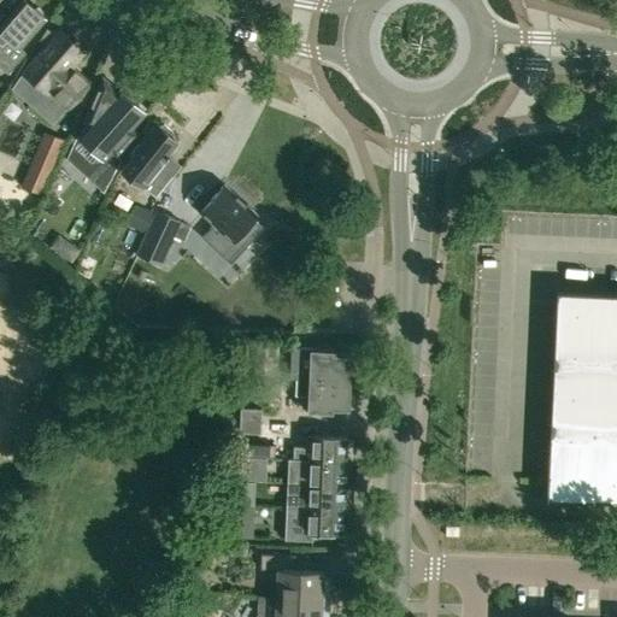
[(19,48),(33,33),(45,18),(23,0),(0,25),(0,66),(7,74),(25,53),(19,48)]
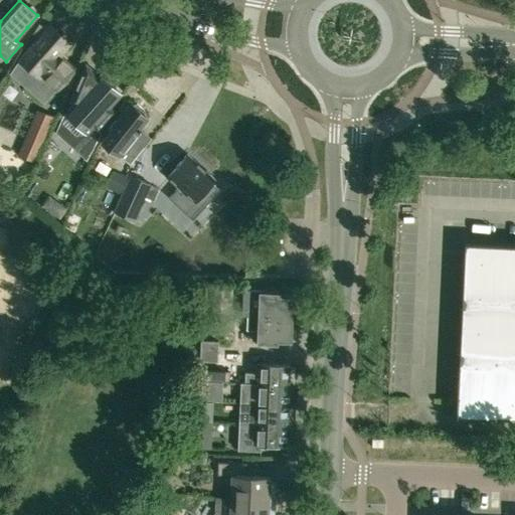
[(50,24),(26,50),(17,60),(39,80),(41,78),(55,91),(74,68),(58,55),(69,42),(50,24)]
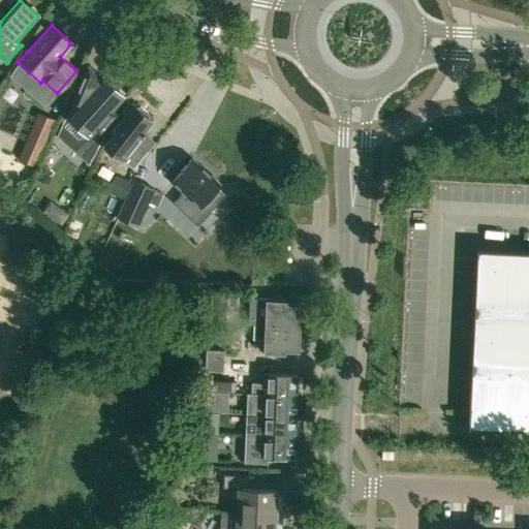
[(125,95),(102,76),(100,79),(87,67),(71,105),(74,107),(66,118),(90,136),(96,129),(101,134),(119,114),(113,109),(125,95)]
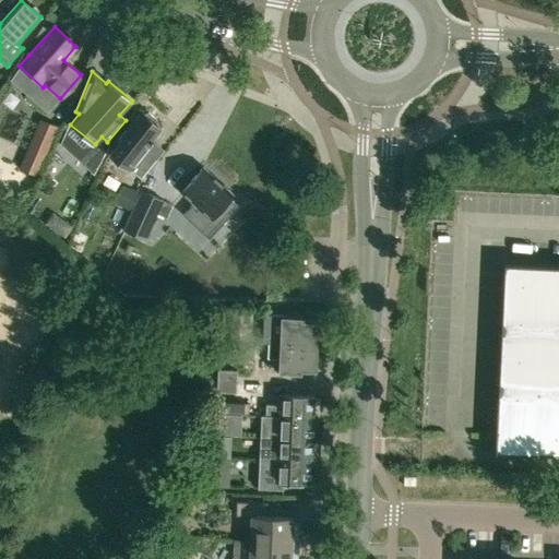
[(111,150),(113,151),(125,162),(133,150),(141,156),(153,142),(150,139),(161,128),(141,110),(135,108),(131,121),(118,138),(111,150)]
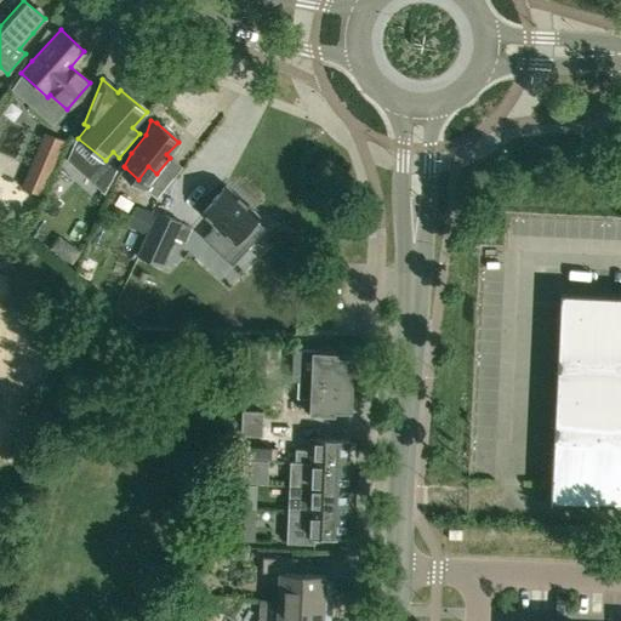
[(64,140),(45,131),(22,187),(41,195),(64,140)]
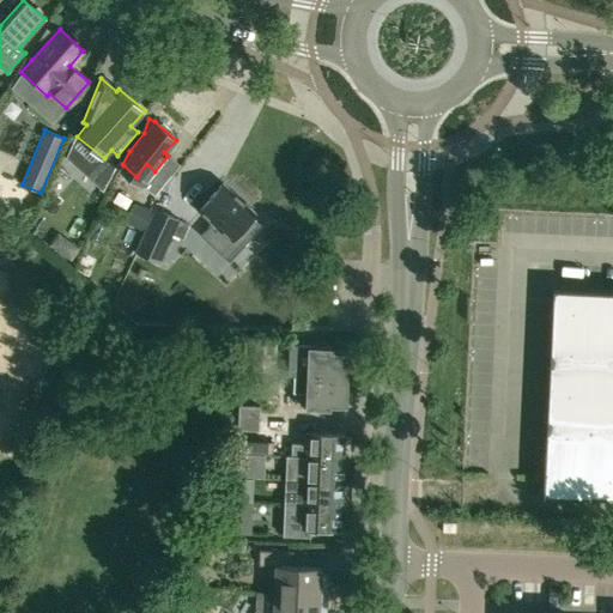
[(199,208),(212,222),(201,234),(212,244),(222,235),(225,238),(228,236),(231,240),(256,212),(223,183),(199,208)]
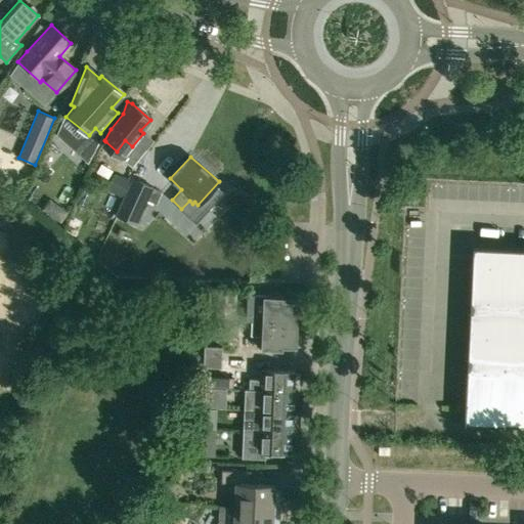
[(137,225),(154,188),(155,187),(133,177),(116,215),(117,216),(114,222),(132,231),(135,224),(137,225)]
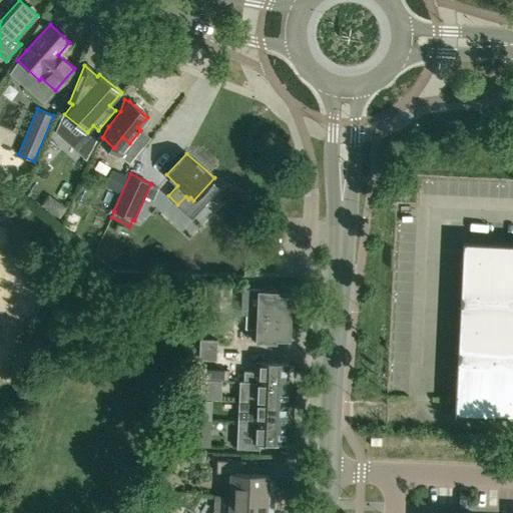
[(512,416),(512,244),(463,242),(455,414),(512,416)]
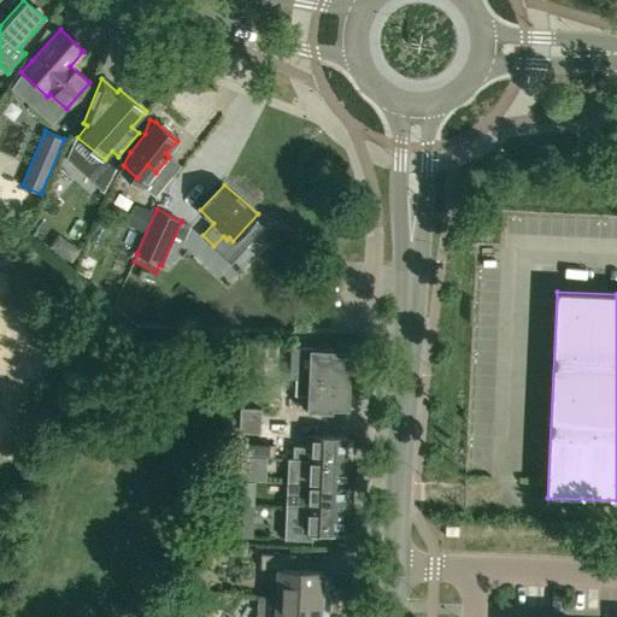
[(18,327),(10,300),(10,299),(0,301),(0,330),(12,327),(12,328),(18,327)]
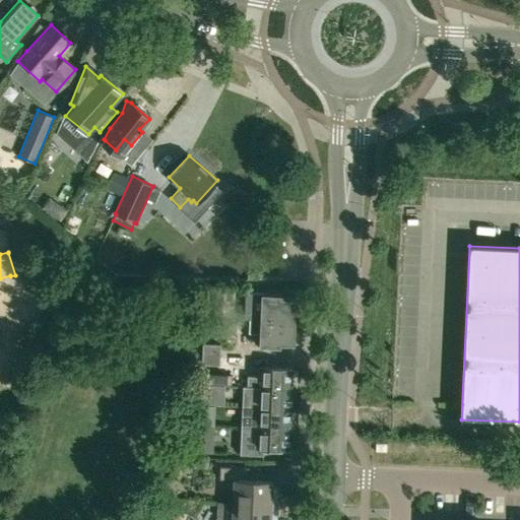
[(0,302),(17,298),(10,276),(10,275),(0,278),(0,302)]
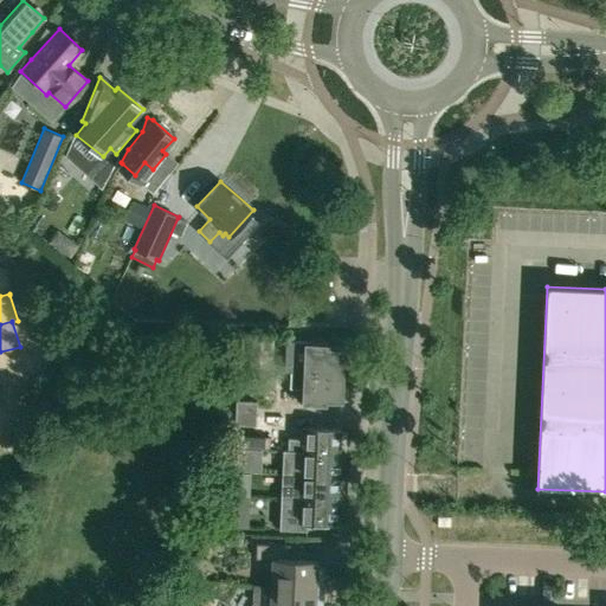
[(239,346),(250,346),(250,334),(239,334),(239,346)]
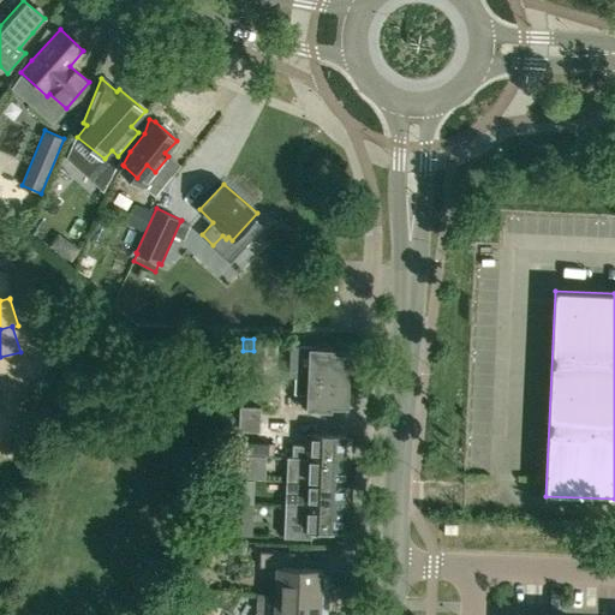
[(264,340),(254,339),(254,351),(263,352),(264,340)]
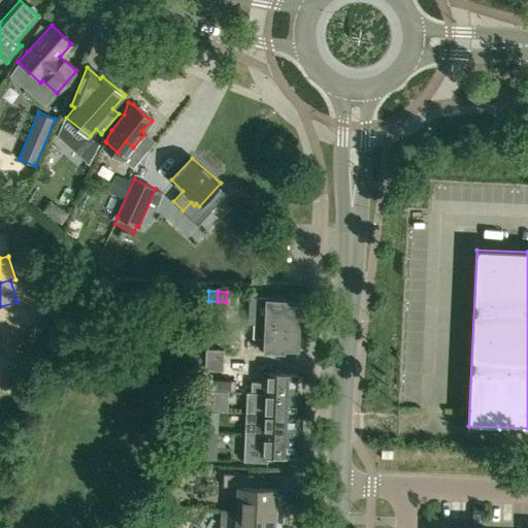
[(266,314),(300,316),(300,318),(303,317),(304,304),(300,304),(287,303),(287,300),(266,299),(266,314)]
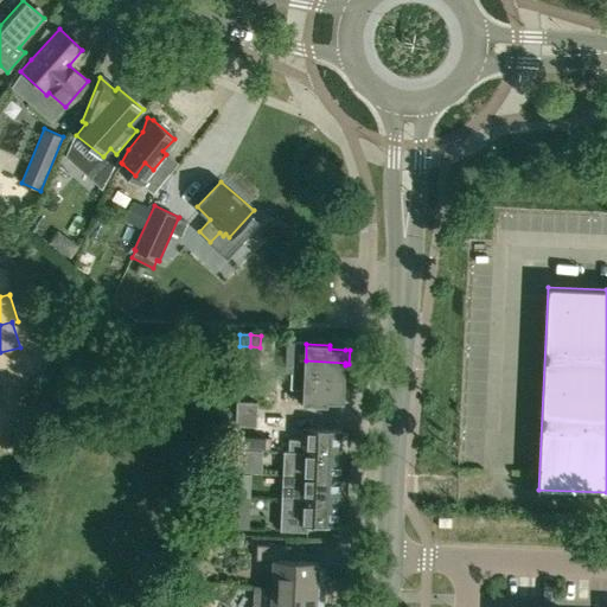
[(299,360),(298,374),(305,374),(344,376),(345,365),(345,363),(306,360),(299,360)]
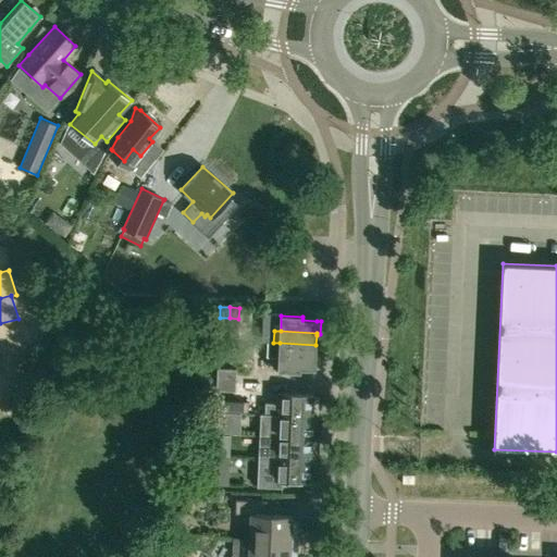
[(273,343),(273,355),(279,355),(316,357),(316,354),(316,345),(280,343),(273,343)]
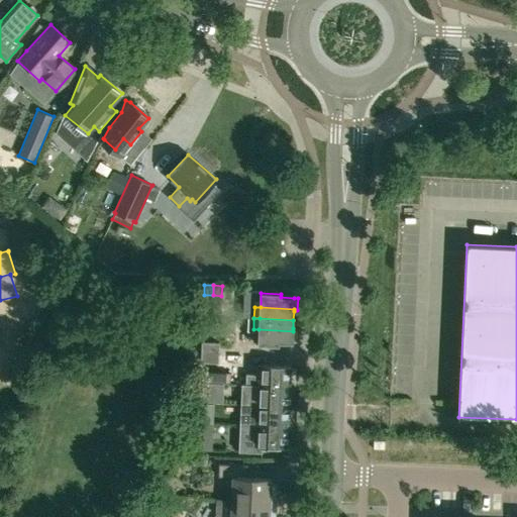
[(259,329),(259,343),(278,344),(278,340),(292,341),(296,341),(296,331),(293,328),(293,331),(259,329)]
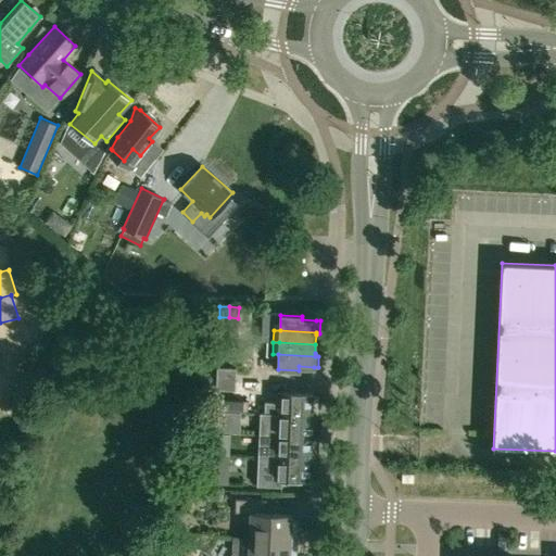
[(216,379),(236,380),(236,369),(217,368),(216,379)]
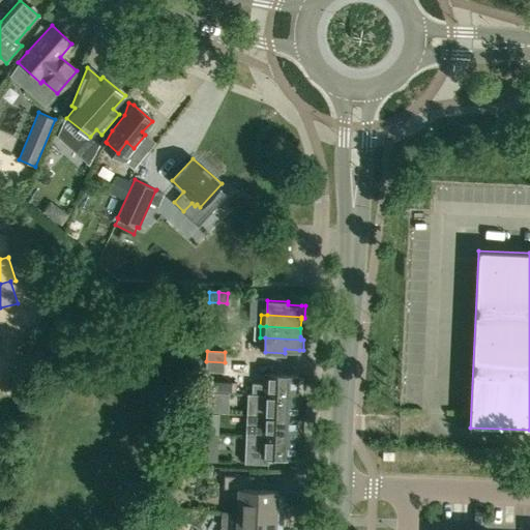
[(225,362),(206,361),(206,372),(224,373),(225,362)]
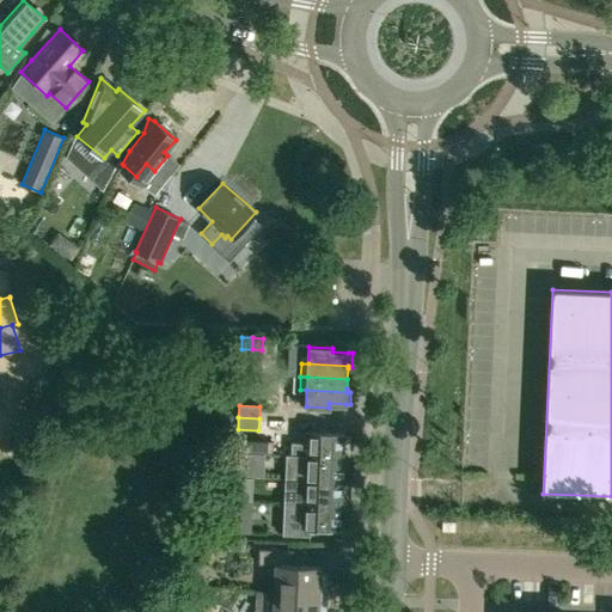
[(292,442),(291,454),(343,458),(344,434),(306,432),(306,442),(292,442)]
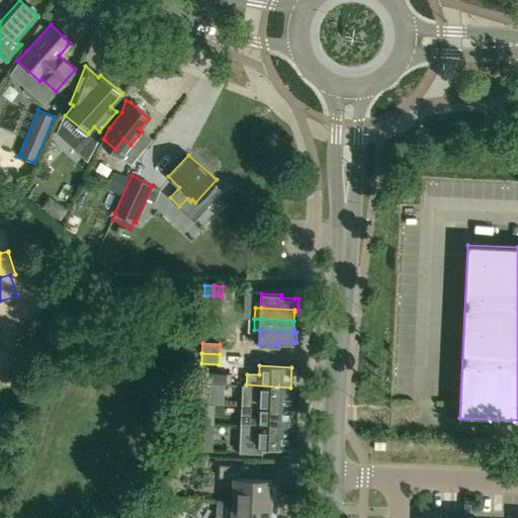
[(202,383),(201,403),(224,404),(225,384),(202,383)]
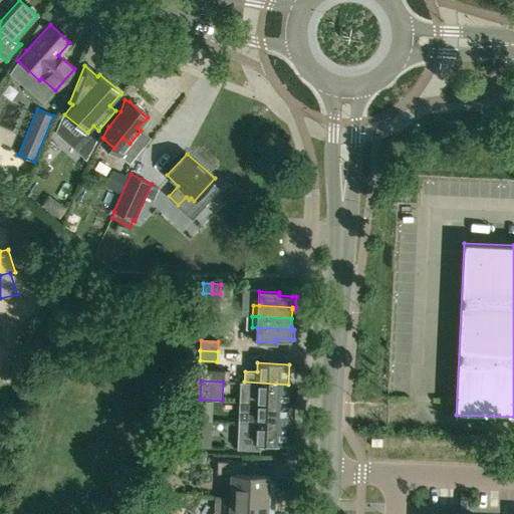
[(240,381),(239,402),(244,402),(255,403),(287,405),(288,384),(244,381),(240,381)]
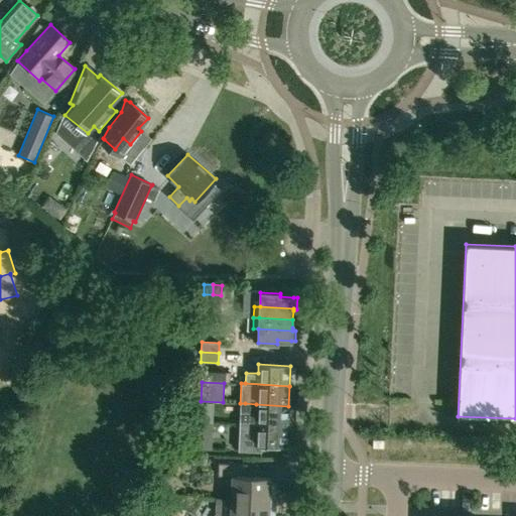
[(240,403),(239,423),(244,424),(287,426),(288,406),(256,404),(245,403),(240,403)]
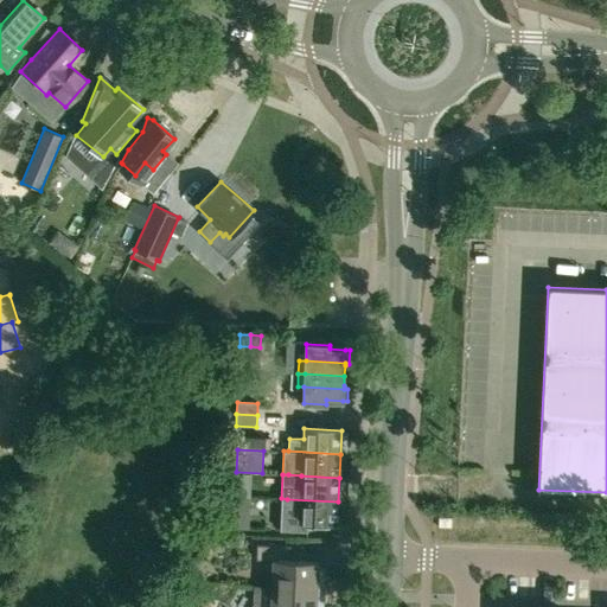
[(281,498),(280,530),(307,531),(307,524),(338,525),(338,502),(287,499),(281,498)]
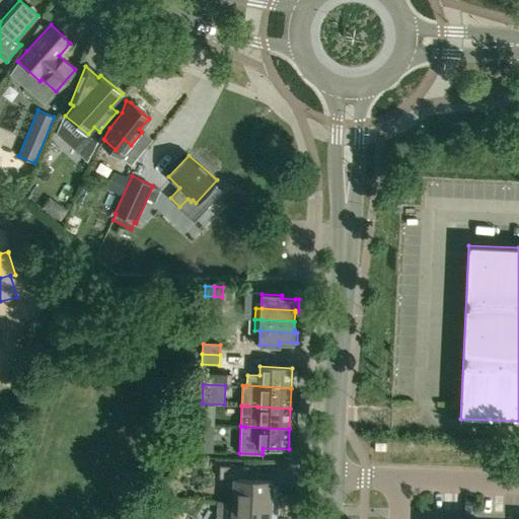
[(213,452),(213,441),(203,440),(203,452),(213,452)]
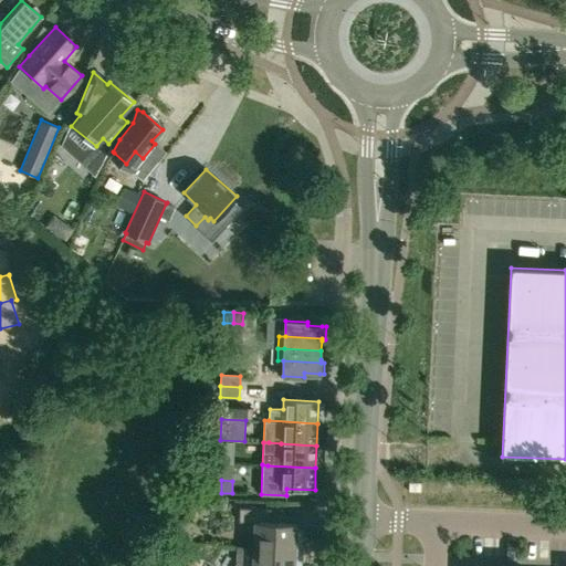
[(240,507),(240,522),(254,522),(254,547),(301,549),(302,531),(296,526),(296,524),(270,522),(270,509),(240,507)]
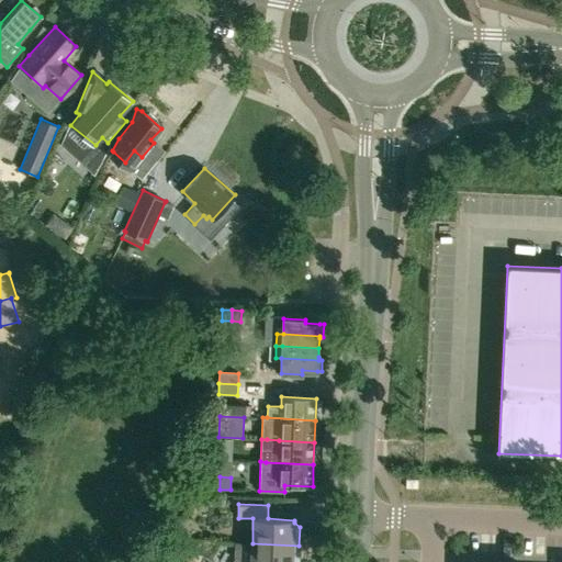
[(235,561),(298,561),(299,546),(253,543),(236,542),(235,561)]
